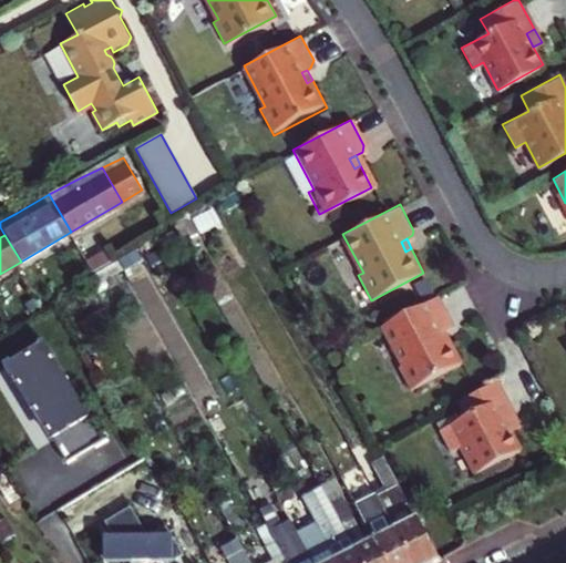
[(461,368),(446,340),(441,344),(436,334),(442,331),(448,319),(435,295),(378,326),(399,366),(393,369),(407,395),(461,368)]
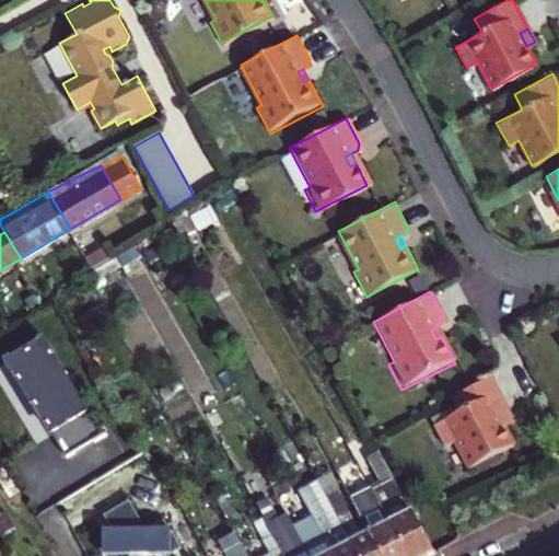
[(441,336),(437,327),(431,329),(435,339),(441,336)]
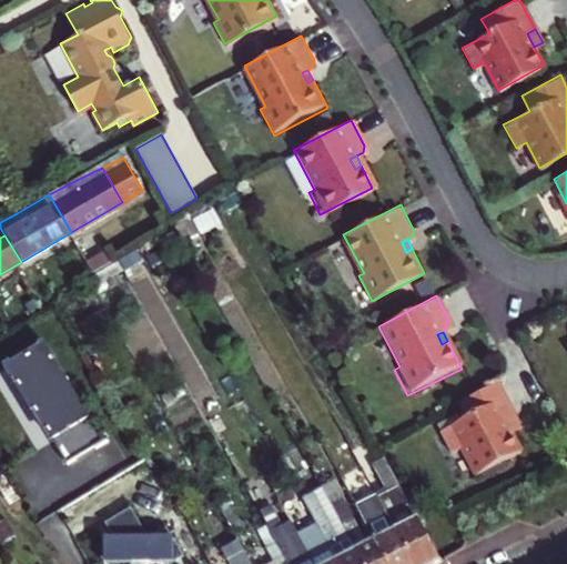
[(16,354),(9,358),(14,365),(18,363),(72,456),(101,440),(101,441),(113,433),(112,432),(109,434),(50,336),(17,356),(16,354)]
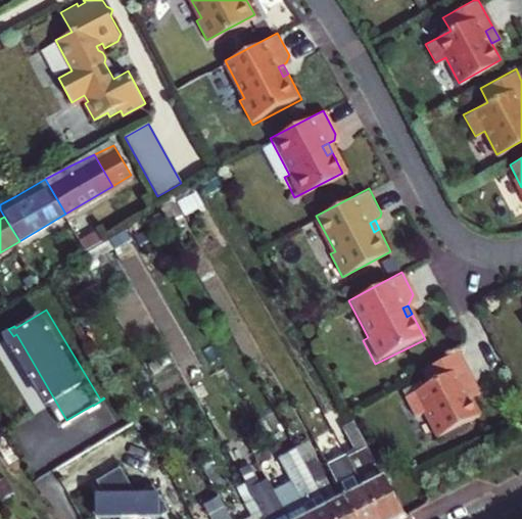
[(465,382),(473,378),(457,348),(422,367),(429,380),(405,393),(416,414),(425,410),(436,432),(479,410),(471,394),(465,382)]
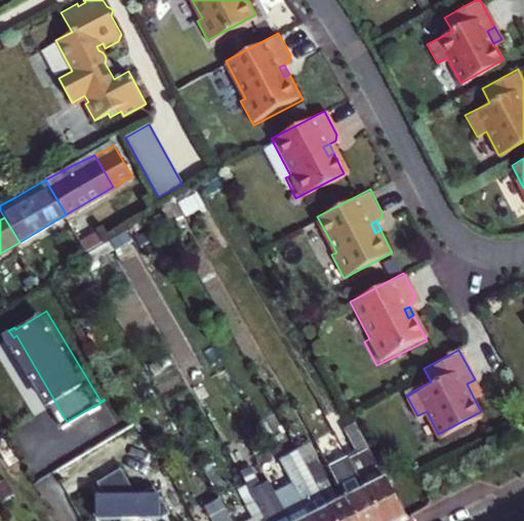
[(481,392),(475,379),(467,384),(473,396),(481,392)]
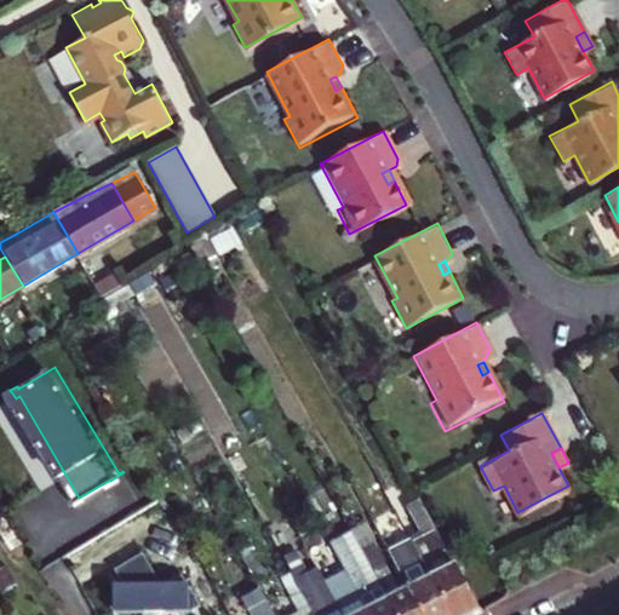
[(434,575),(456,614),(468,614),(481,608),(458,567),(423,503),(413,506),(429,538),(424,540),(441,572),(434,575)]
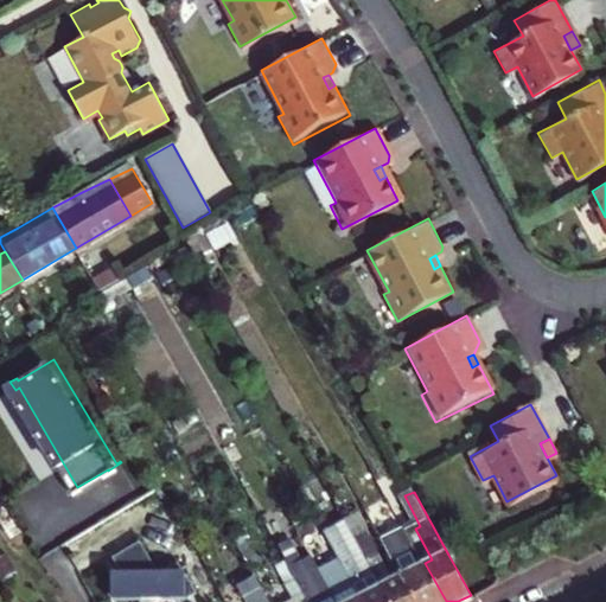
[(365,505),(395,559),(407,554),(377,498),(365,504),(365,505)]
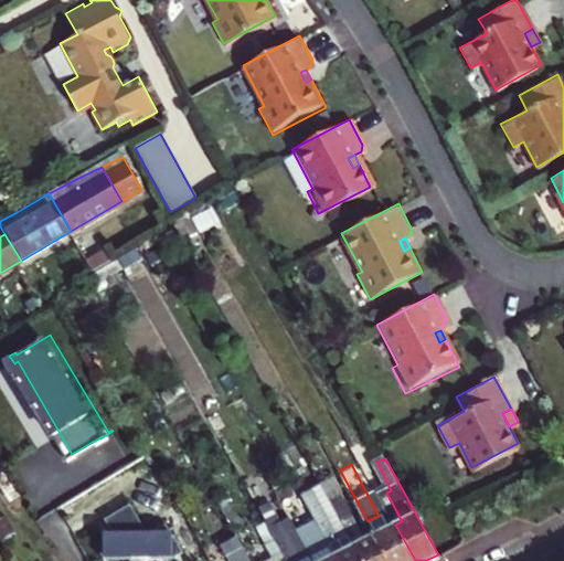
[(354,542),(363,560),(387,560),(374,536),(373,532),(362,538),(361,535),(361,528),(332,474),(320,480),(354,542)]
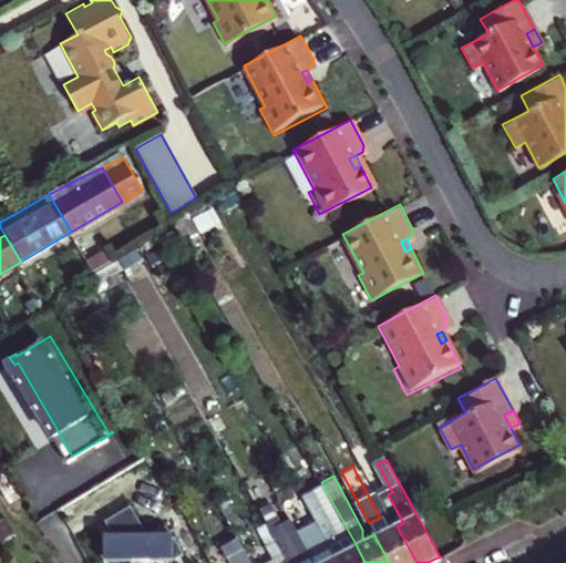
[(333,545),(342,562),(364,562),(356,544),(348,549),(315,487),(304,493),(333,545)]
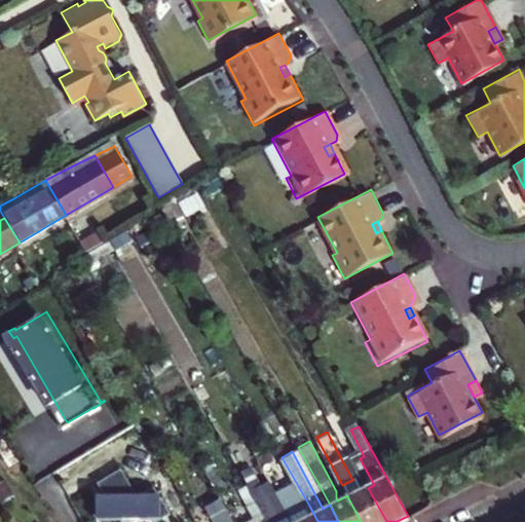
[(124,462),(101,477),(109,491),(121,514),(125,521),(158,521),(156,518),(173,509),(157,482),(141,492),(124,462)]
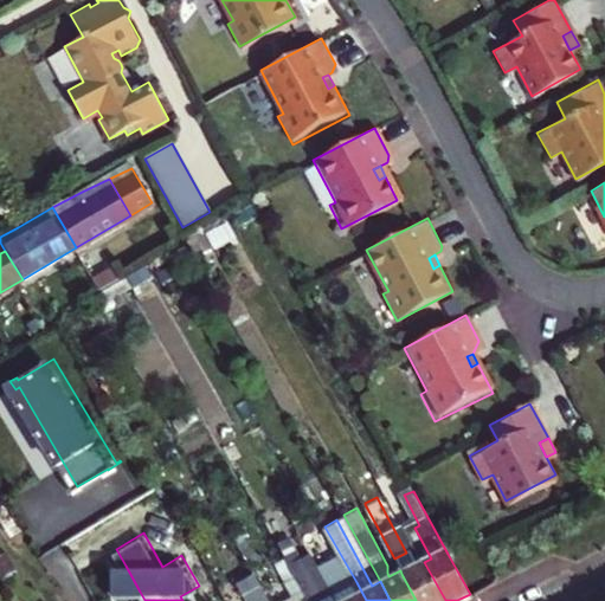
[(307,589),(313,600),(339,600),(334,590),(326,595),(310,564),(306,567),(293,543),(283,549),(301,580),(307,589)]
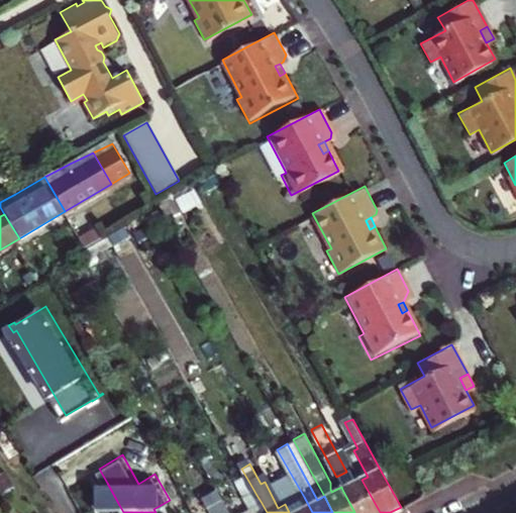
[(285,504),(289,512),(312,512),(304,497),(296,501),(279,467),(267,473),(285,504)]
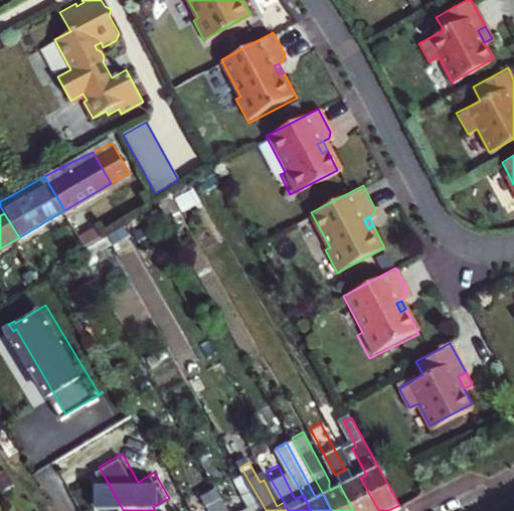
[(341,488),(353,510),(378,510),(360,478),(341,488)]
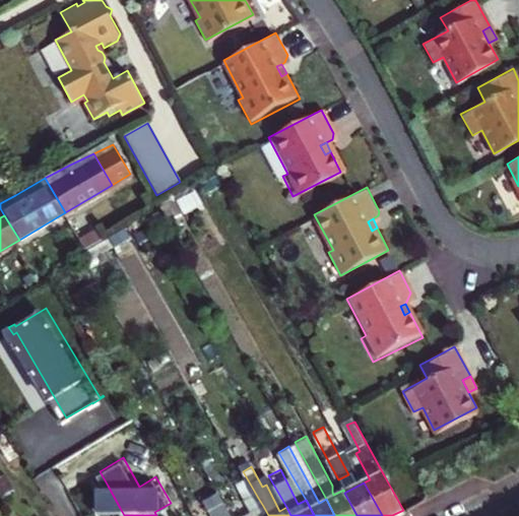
[(120,508),(108,486),(98,486),(98,508),(120,508)]
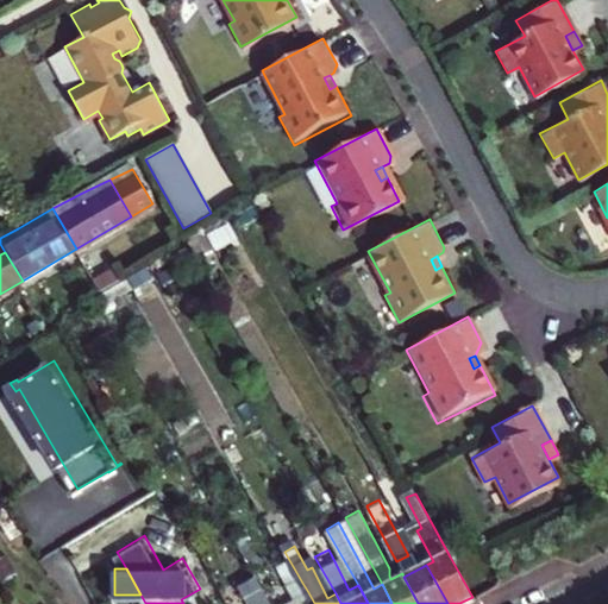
[(204,603),(232,603),(225,591),(202,603),(204,603)]
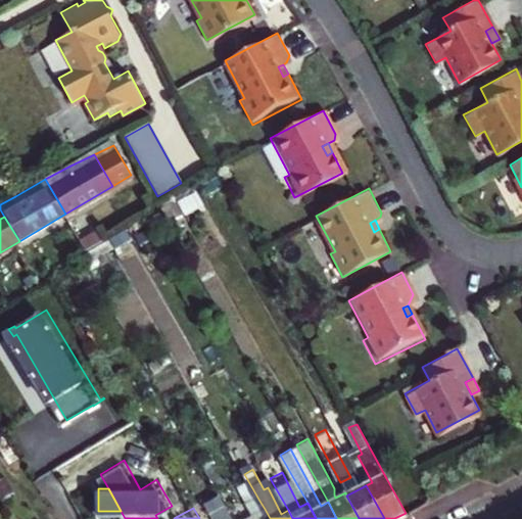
[(242,518),(270,518),(265,509),(242,518)]
